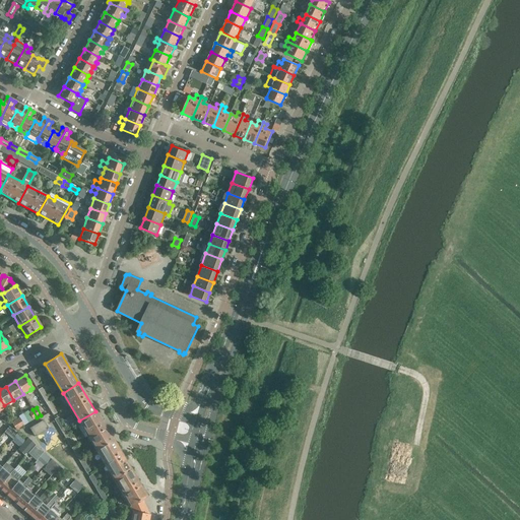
[(33,409),(28,412),(33,420),(37,417),(33,409)]
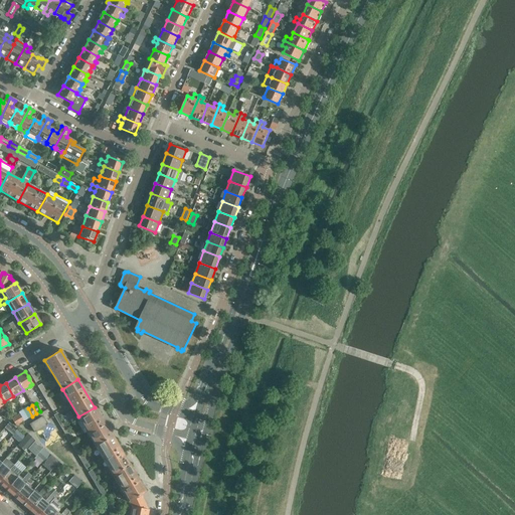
[(95,407),(78,416),(97,447),(112,437),(95,407)]
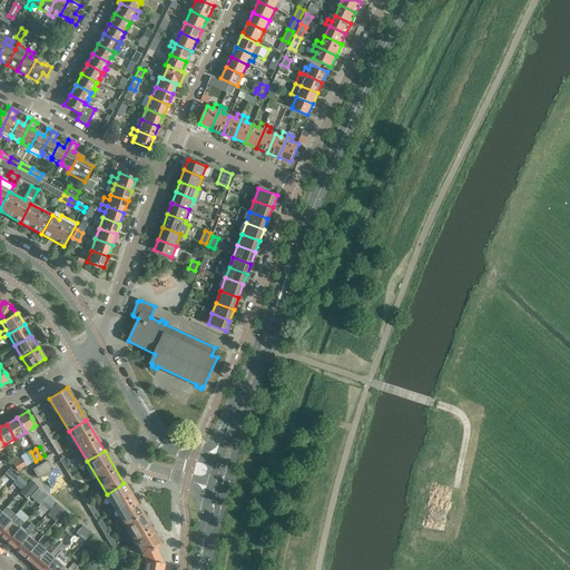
[(20,457),(21,459),(26,467),(31,463),(26,453),(20,457)]
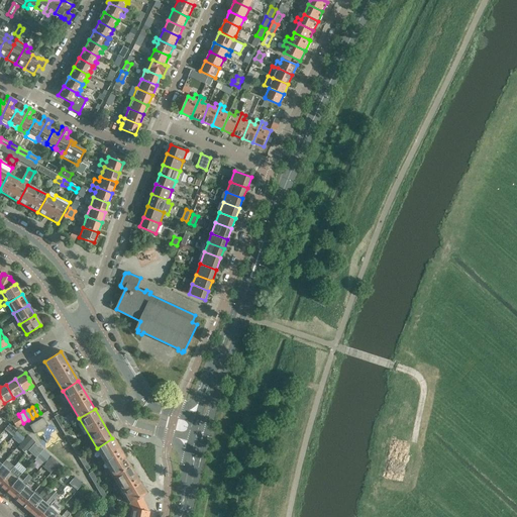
[(62,419),(66,427),(75,421),(71,414),(62,419)]
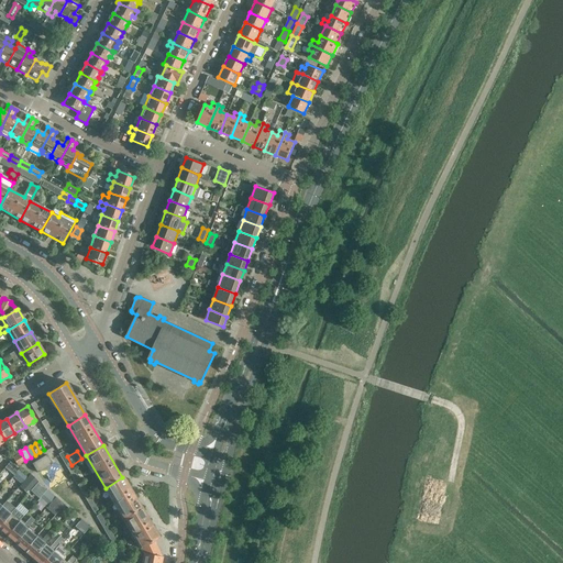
[(25,461),(21,453),(12,457),(18,465),(25,461)]
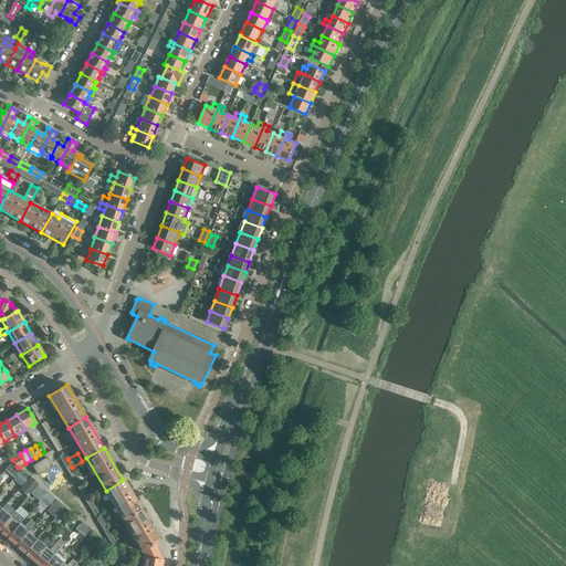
[(52,467),(46,458),(32,465),(38,475),(52,467)]
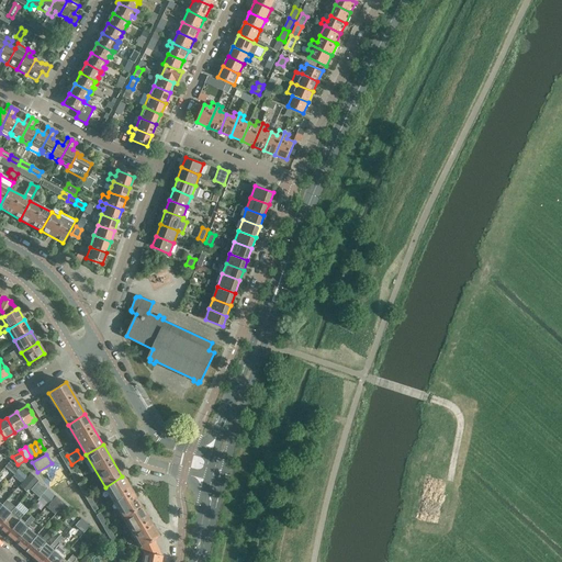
[(17,468),(10,461),(4,467),(11,473),(17,468)]
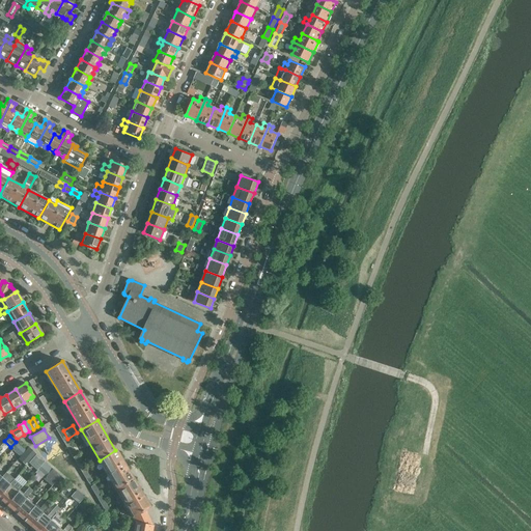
[(18,443),(11,449),(20,456),(26,450),(18,443)]
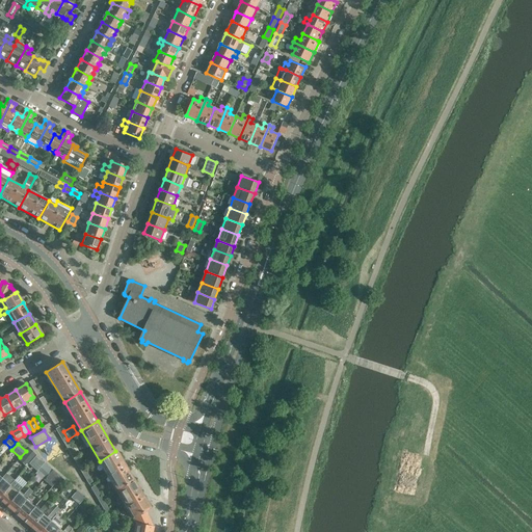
[(26,451),(20,457),(27,463),(32,457),(26,451)]
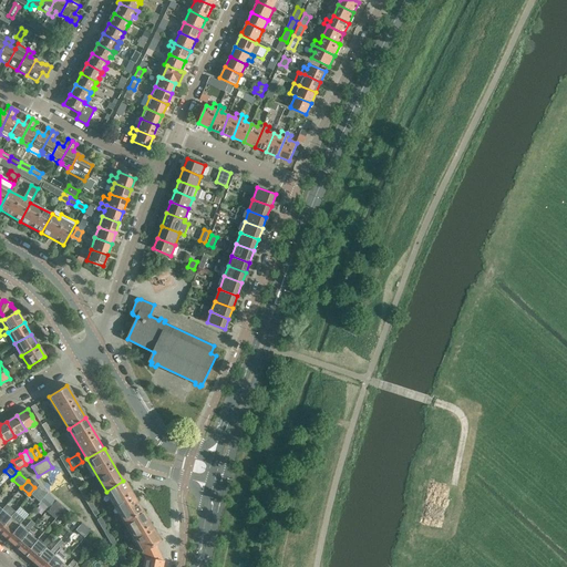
[(123,481),(106,492),(125,523),(142,512),(123,481)]
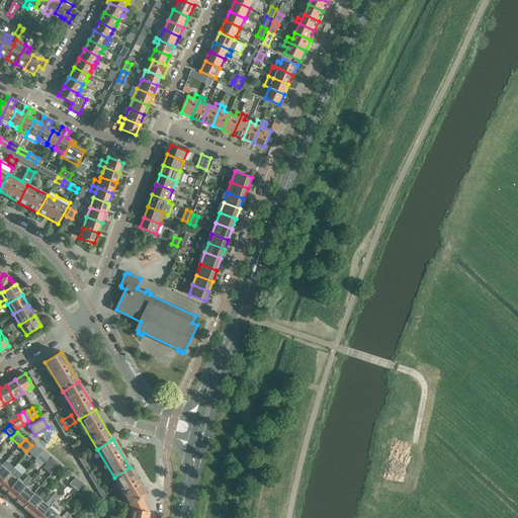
[(33,445),(26,454),(33,459),(40,450),(33,445)]
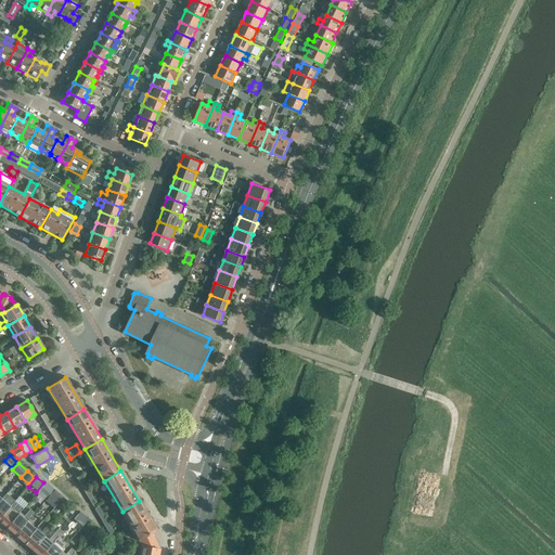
[(52,492),(44,486),(37,493),(44,501),(48,498),(52,492)]
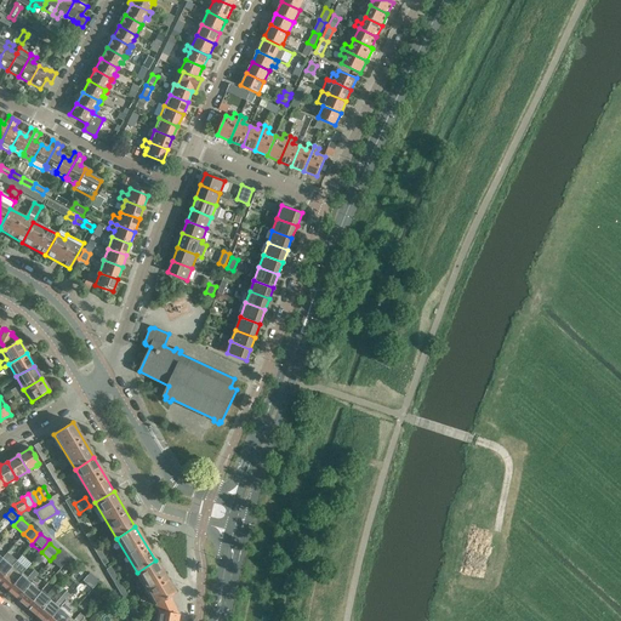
[(58,551),(53,557),(61,564),(66,558),(58,551)]
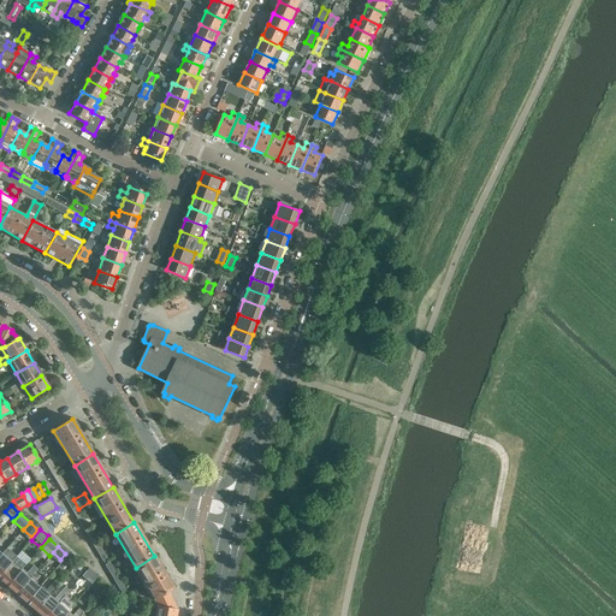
[(1,554),(0,555),(0,574),(11,562),(16,556),(7,548),(1,554)]
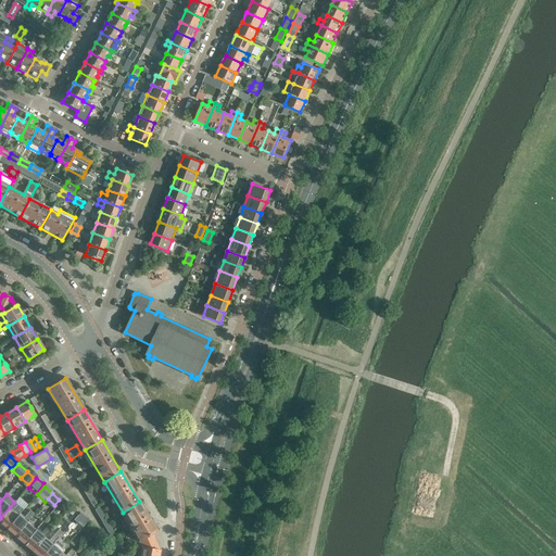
[(61,501),(59,503),(66,508),(67,506),(68,505),(62,500),(61,501)]
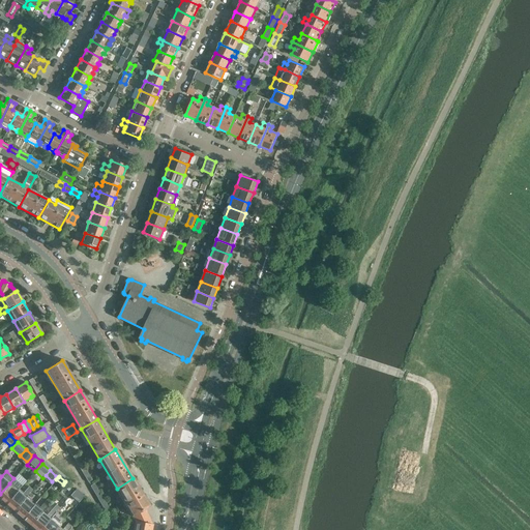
[(133,478),(117,489),(133,516),(144,508),(149,505),(133,478)]
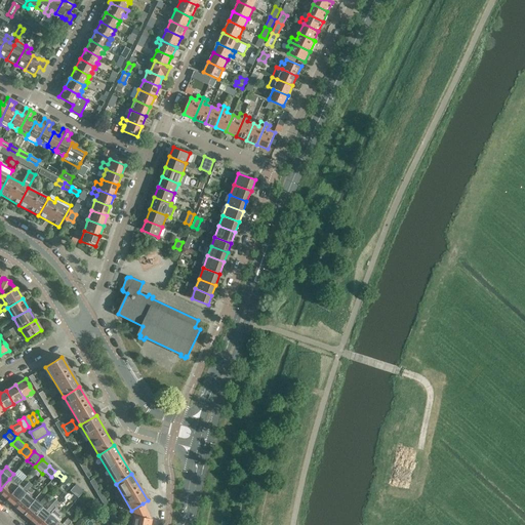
[(5,498),(17,485),(25,477),(22,475),(14,483),(9,479),(0,489),(0,495),(0,496),(2,495),(5,498)]
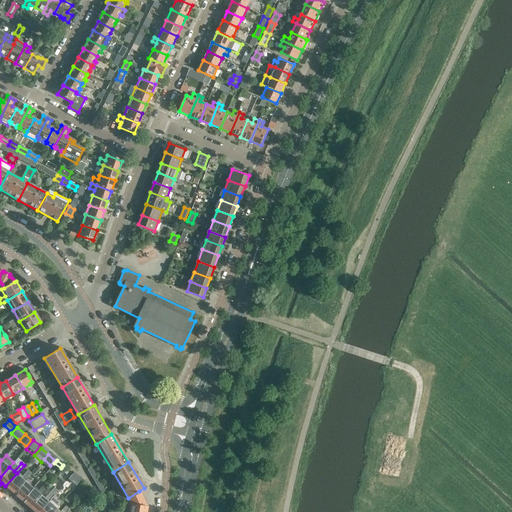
[(14,493),(25,480),(31,474),(27,471),(21,478),(17,473),(5,486),(6,487),(6,489),(8,490),(10,490),(14,493)]
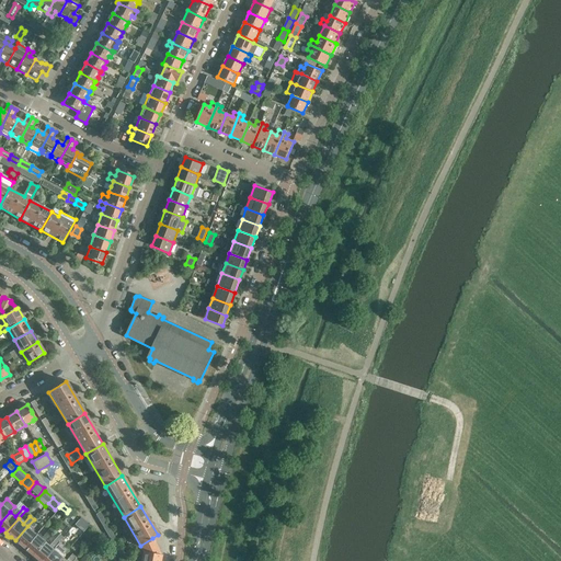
[(87,527),(79,519),(75,524),(83,531),(84,530),(87,527)]
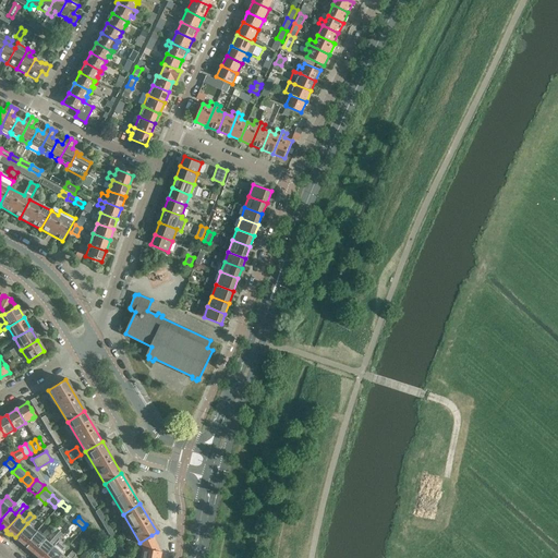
[(27,523),(15,537),(15,541),(17,542),(20,542),(23,545),(35,531),(27,524),(27,523)]
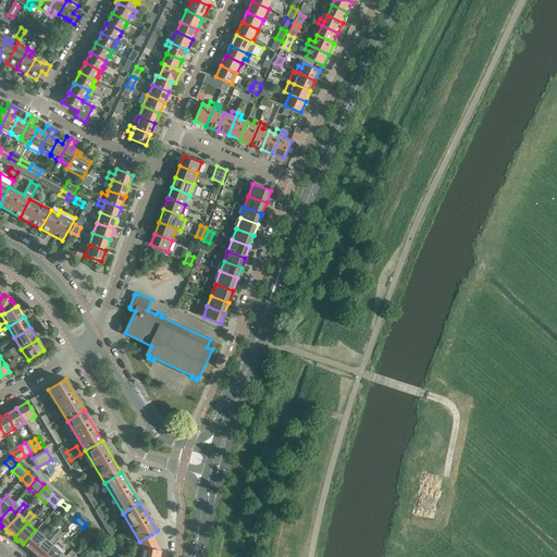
[(94,529),(86,523),(84,527),(90,533),(94,529)]
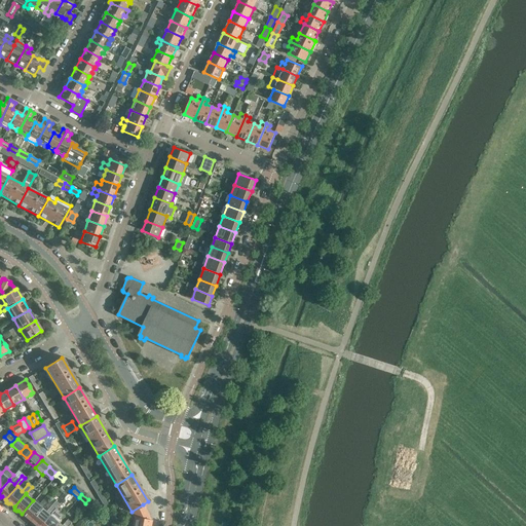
[(33,500),(22,514),(23,514),(23,516),(25,518),(27,518),(30,521),(42,508),(41,508),(49,498),(46,496),(38,505),(33,500)]
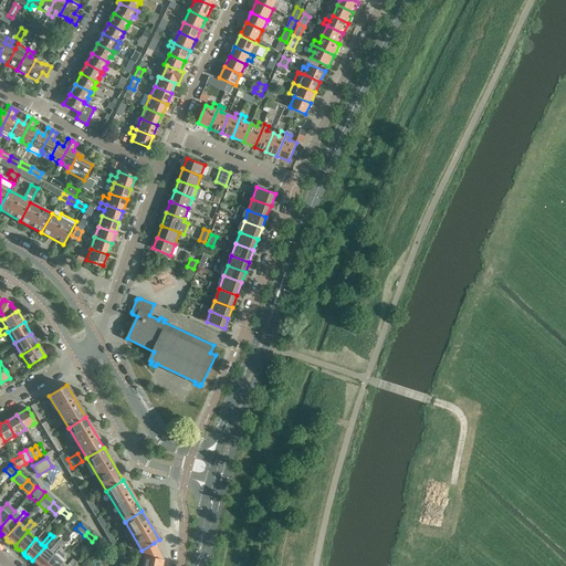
[(45,546),(32,561),(33,563),(35,565),(38,565),(39,565),(43,565),(54,554),(53,554),(63,542),(60,538),(49,551),(45,546)]
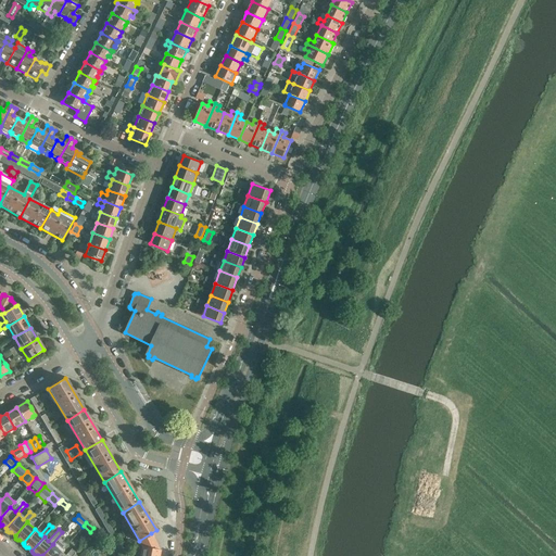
[(96,530),(90,534),(99,542),(103,538),(96,530)]
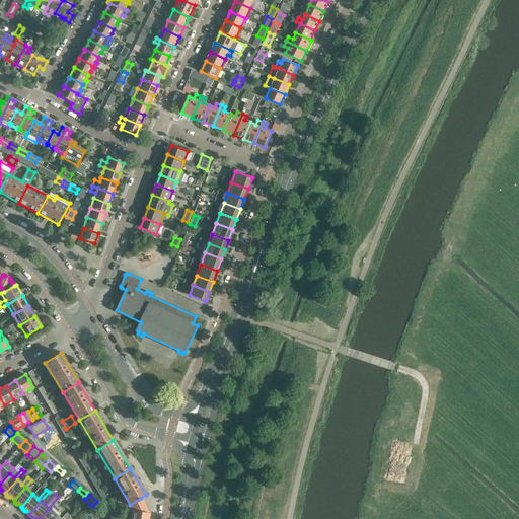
[(141,498),(130,505),(132,510),(148,513),(142,500),(141,498)]
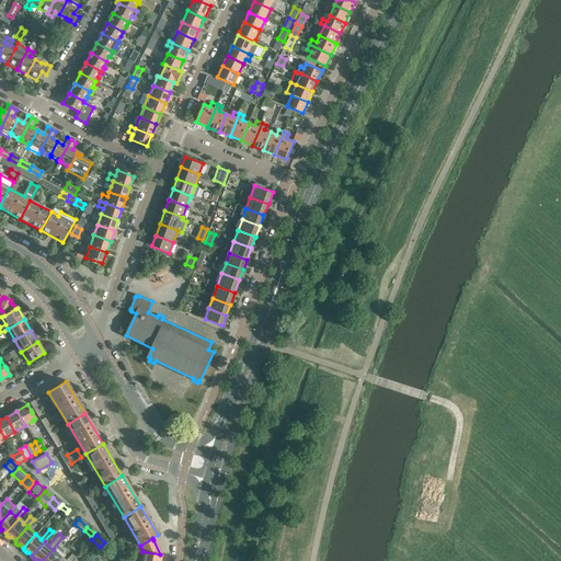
[(54,549),(43,560),(57,560),(61,557),(69,547),(66,544),(58,553),(54,549)]
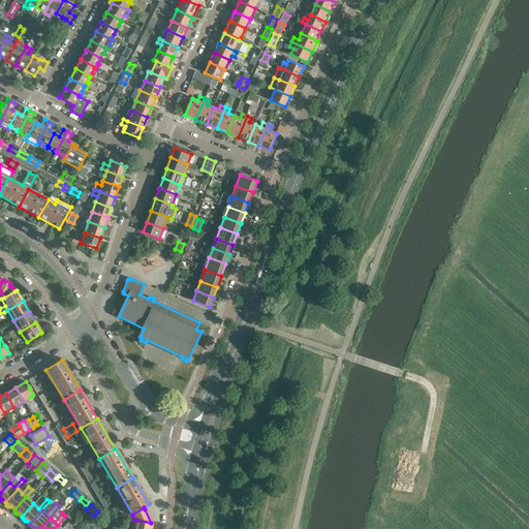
[(150,528),(152,523),(151,523),(134,520),(132,528),(150,528)]
